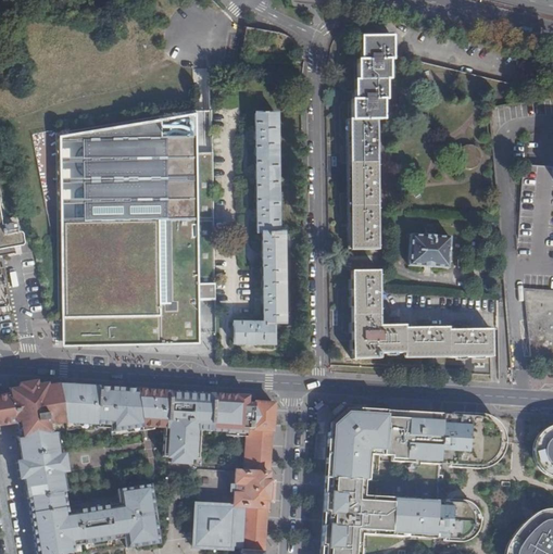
[(353,116),(348,116),(353,246),(381,244),(376,115),(385,115),(385,95),(388,95),(387,75),(390,75),(390,66),(516,99),(519,84),(393,50),(393,32),(362,33),(362,55),(359,57),(360,76),(355,76),(356,96),(352,97),(353,116)]
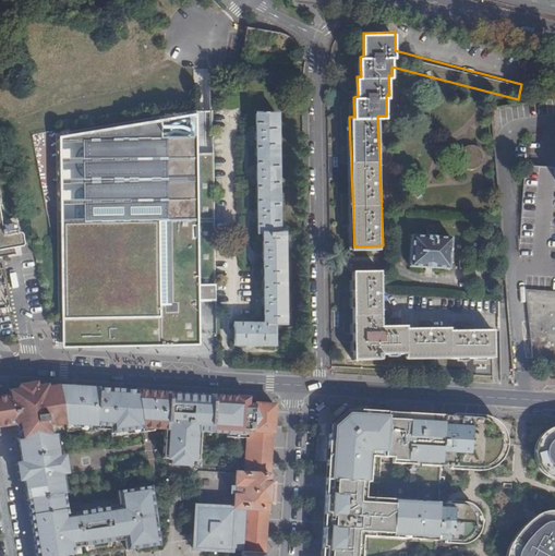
[(213,110),(160,119),(161,124),(163,153),(214,150),(213,110)]
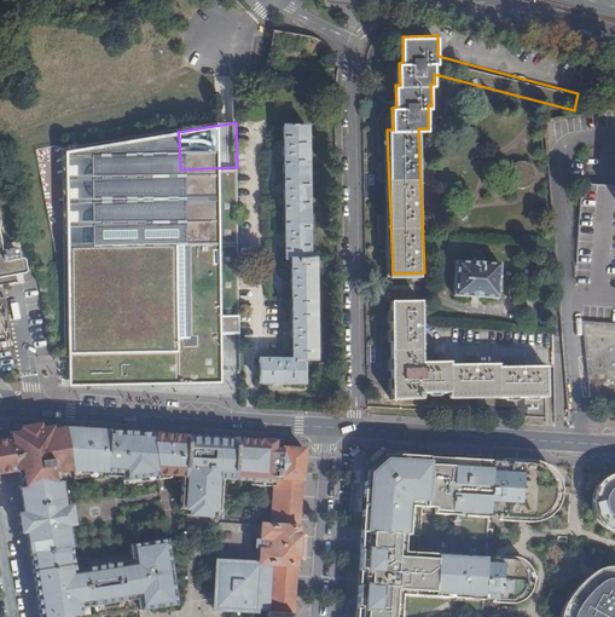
[(307,124),(283,125),(288,257),(295,257),(297,358),(264,359),(264,382),(308,381),(308,357),(320,357),(319,306),(313,306),(307,124)]
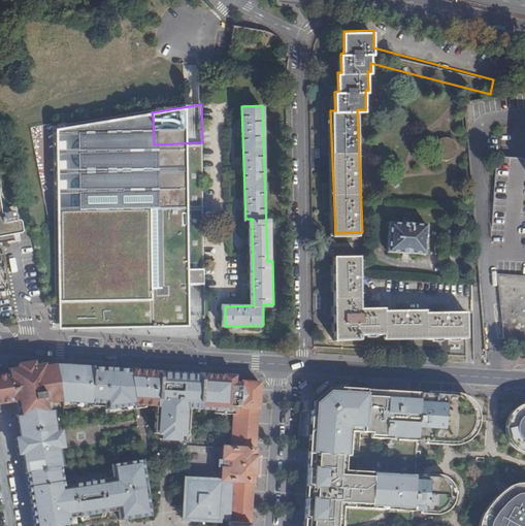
[(152,112),(56,128),(62,302),(70,302),(70,323),(89,322),(89,324),(113,323),(112,322),(140,321),(140,327),(193,325),(191,284),(207,283),(202,142),(154,144),(153,118),(152,112)]
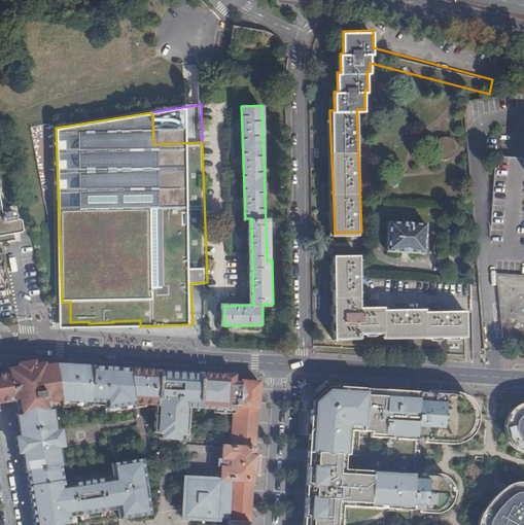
[(23,228),(23,225),(22,220),(21,219),(21,218),(20,218),(18,210),(16,209),(15,208),(7,210),(3,211),(0,193),(0,180),(1,179),(0,175),(0,233),(3,233),(5,233),(22,230),(23,228)]
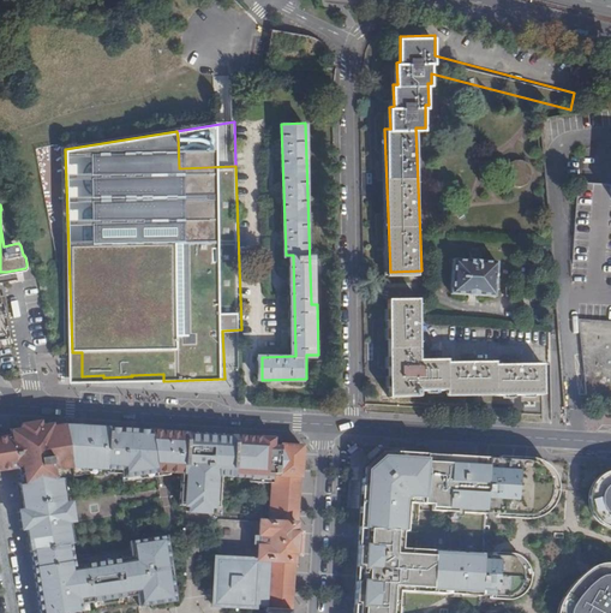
[(499,260),(456,257),(455,291),(498,293),(499,260)]
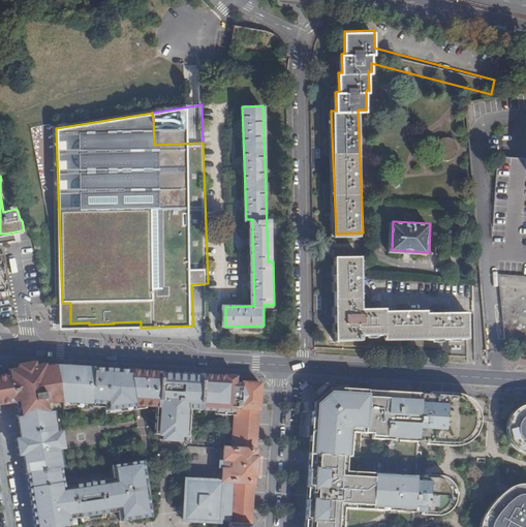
[(3,261),(0,243),(0,289),(7,288),(7,285),(8,284),(8,282),(5,264),(3,261)]
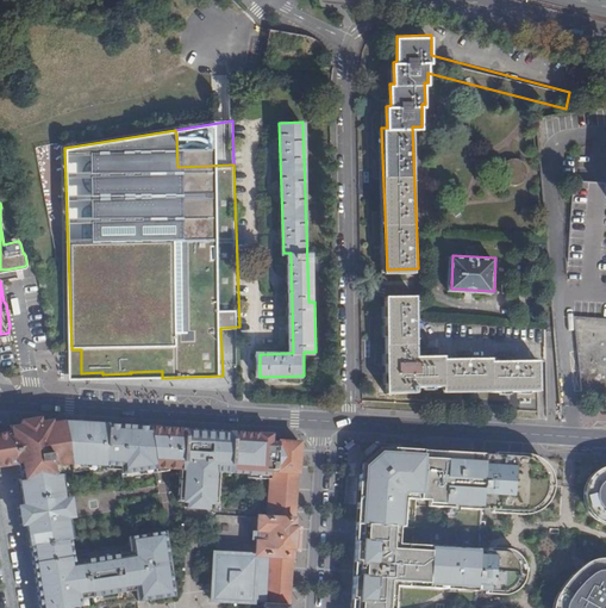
[(418,295),(387,295),(391,392),(422,391),(422,388),(450,388),(450,392),(543,389),(543,359),(495,360),(495,357),(448,358),(448,353),(420,354),(418,295)]
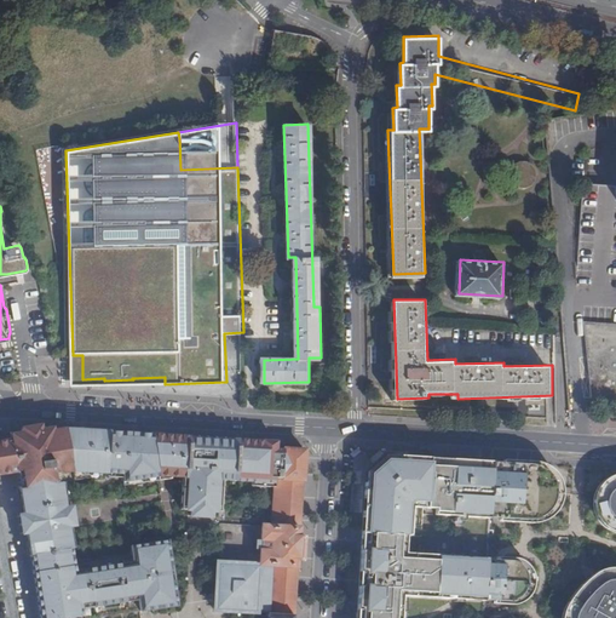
[(594,395),(615,396),(615,320),(589,319),(593,372),(594,395)]
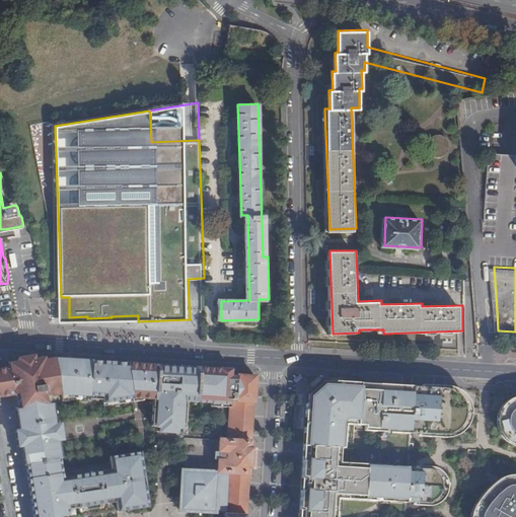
[(0,395),(11,394),(17,393),(19,405),(21,419),(23,429),(21,429),(24,445),(25,445),(26,454),(29,469),(31,485),(33,496),(32,496),(34,504),(35,512),(37,516),(72,516),(120,510),(150,505),(148,484),(144,484),(143,473),(146,471),(143,450),(112,455),(113,463),(64,470),(60,438),(57,423),(54,401),(82,397),(83,399),(105,396),(107,404),(136,399),(131,362),(121,361),(94,360),(58,358),(47,359),(47,357),(38,358),(37,354),(21,357),(22,361),(12,362),(13,366),(6,367),(0,368),(0,395)]
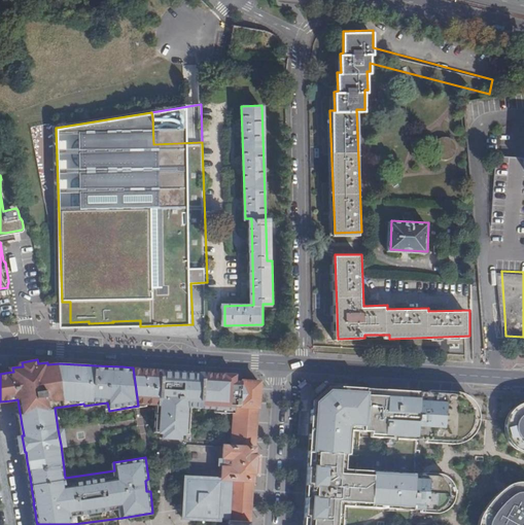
[(139,368),(133,368),(138,406),(143,406),(148,405),(148,404),(159,403),(156,430),(165,430),(165,435),(181,436),(182,431),(190,432),(191,405),(217,407),(217,411),(237,412),(237,405),(243,405),(244,382),(238,381),(238,375),(229,375),(200,372),(173,371),(139,368)]
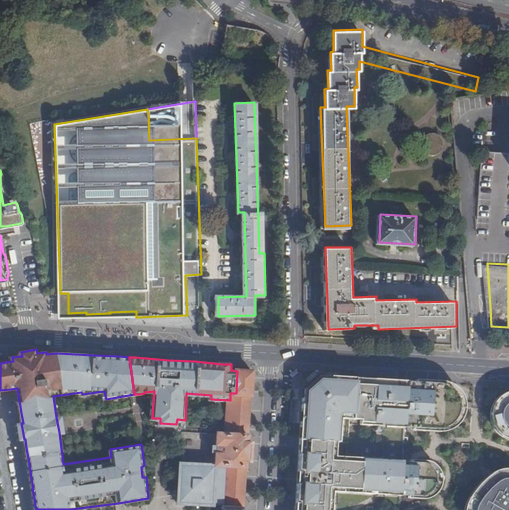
[(254,370),(237,370),(237,371),(236,393),(230,393),(230,400),(228,432),(219,432),(218,444),(213,443),(213,451),(218,451),(217,463),(217,464),(182,461),(181,484),(180,501),(223,504),(244,506),(247,458),(248,445),(251,396),(251,395),(253,395),(254,370)]
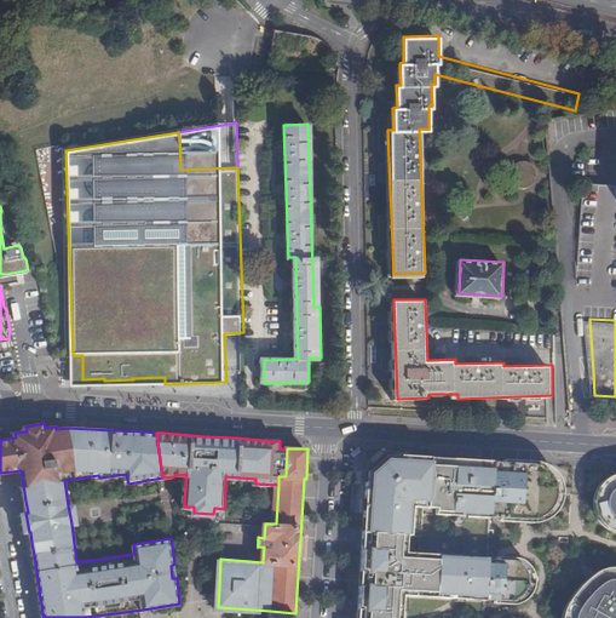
[(402,617),(404,595),(419,596),(450,599),(468,600),(468,595),(484,596),(483,600),(487,601),(489,558),(407,553),(408,536),(413,536),(413,534),(424,536),(425,514),(491,518),(495,462),(483,461),(439,458),(396,455),(389,455),(374,467),(369,471),(368,484),(366,513),(362,574),(358,617),(402,617)]
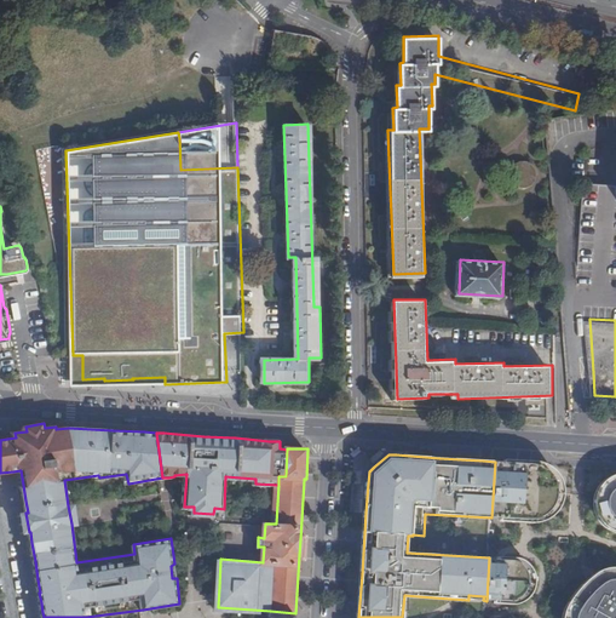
[(536,464),(495,462),(491,518),(534,519),(539,519),(543,518),(547,516),(551,514),(554,510),(557,507),(559,503),(560,499),(562,496),(562,491),(562,487),(560,484),(559,480),(557,476),(554,473),(552,470),(548,468),(545,467),(541,465),(536,464)]
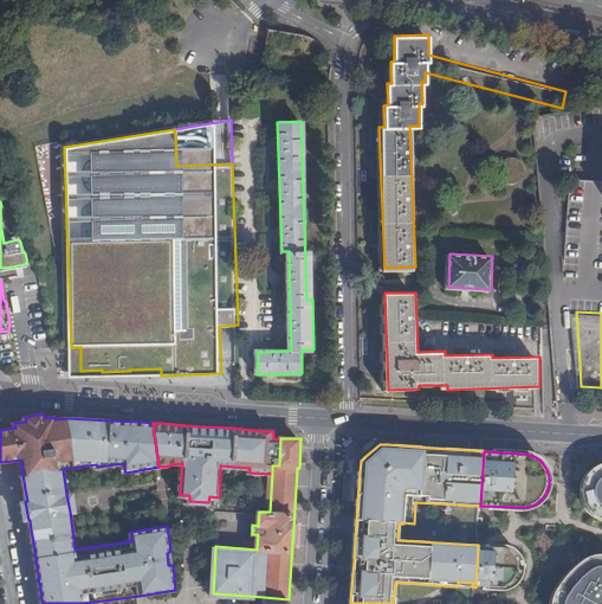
[(584,494),(586,498),(587,501),(588,506),(590,508),(594,512),(597,515),(601,516),(601,461),(600,462),(594,464),(590,468),(588,471),(586,476),(584,480),(583,484),(583,489),(584,494)]
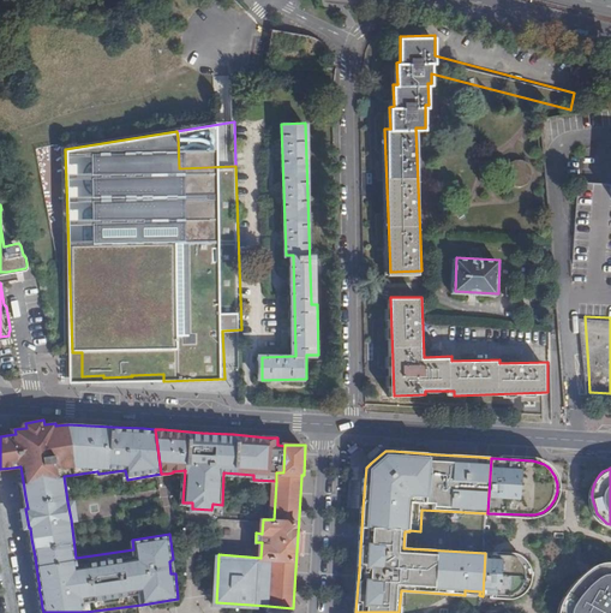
[(363,509),(365,480),(352,480),(351,507),(363,509)]
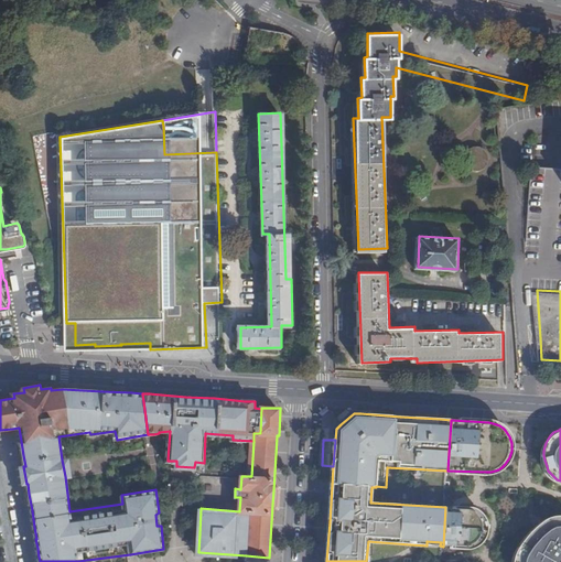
[(473,509),(445,507),(443,547),(465,548),(471,549),(475,548),(479,547),(484,543),(487,539),(489,533),(491,528),(489,523),(487,518),(485,516),(483,514),(477,510),(473,509)]
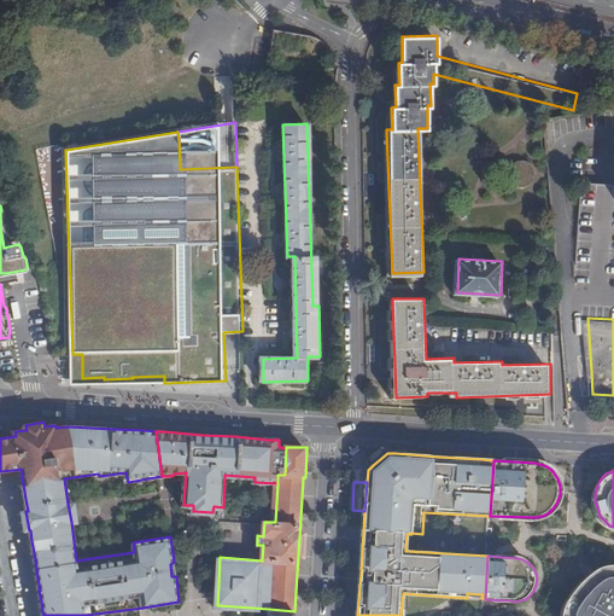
[(613,556),(612,556),(607,557),(603,558),(598,559),(594,564),(586,571),(579,580),(571,591),(566,599),(563,605),(561,609),(560,614),(559,615),(613,615),(613,556)]
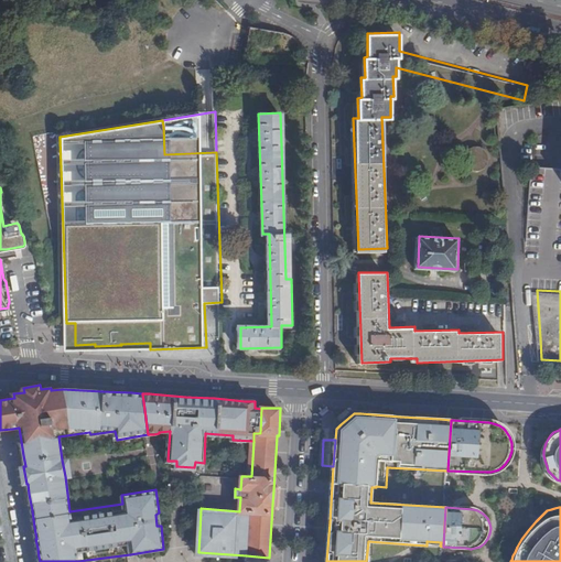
All buildings are outlined.
